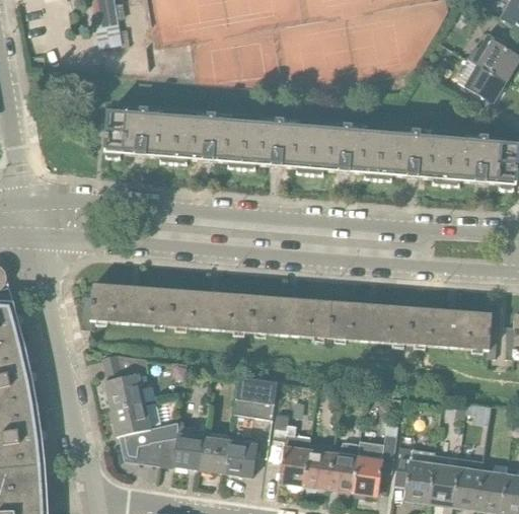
[(91,0),(95,26),(118,23),(114,0),(91,0)]
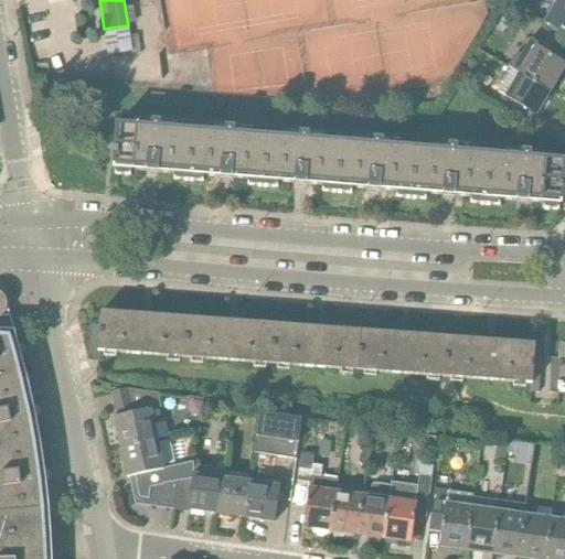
[(553,0),(544,17),(564,29),(564,0),(553,0)]
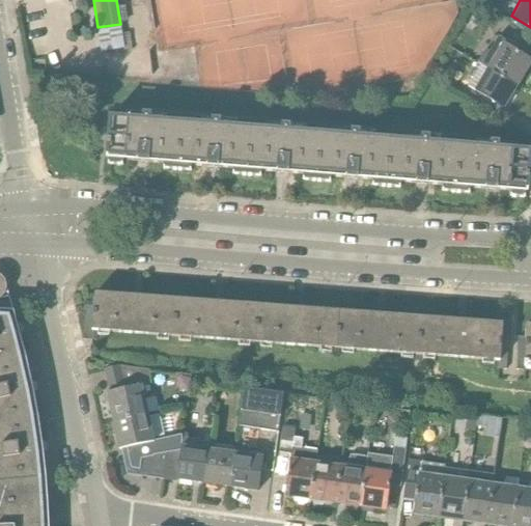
[(479,57),(518,81),(530,58),(530,56),(502,39),(502,40),(496,37),(488,49),(485,47),(479,57)]
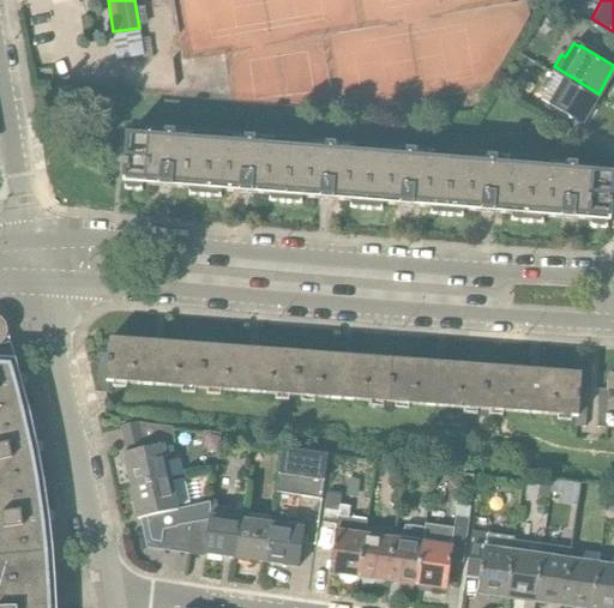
[(583,120),(599,94),(554,66),(553,70),(557,71),(542,96),(583,120)]
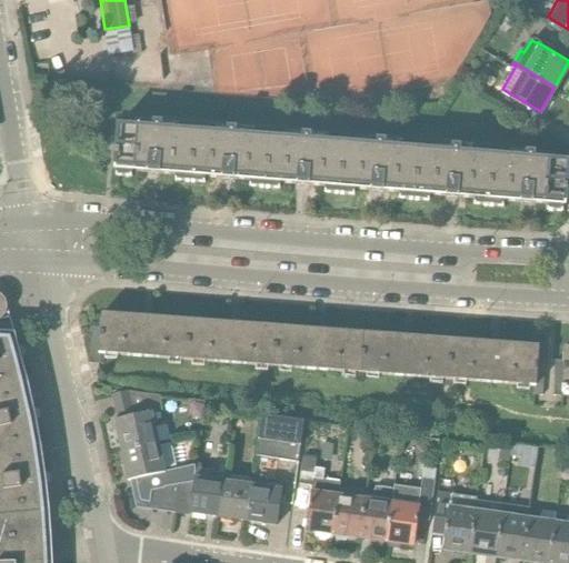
[(176,177),(189,178),(193,128),(118,121),(115,166),(117,167),(116,172),(132,173),(132,168),(176,171),(176,177)]
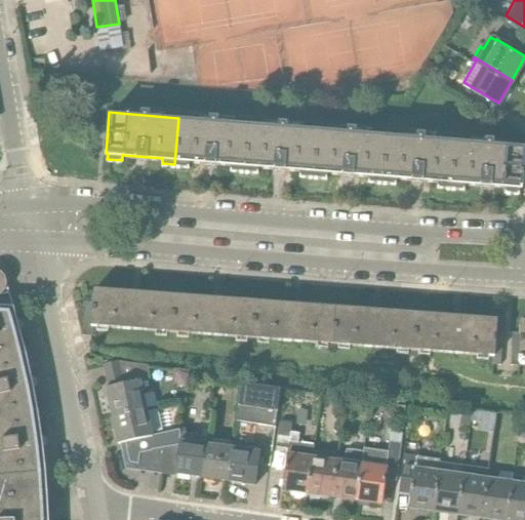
[(230,168),(244,169),(247,123),(178,118),(174,164),(189,165),(190,160),(231,163),(230,168)]
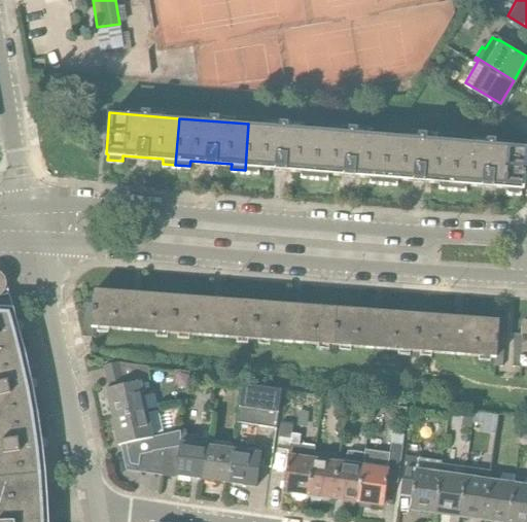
[(301,174),(314,176),(318,129),(248,124),(245,170),(259,171),(259,166),(301,170),(301,174)]
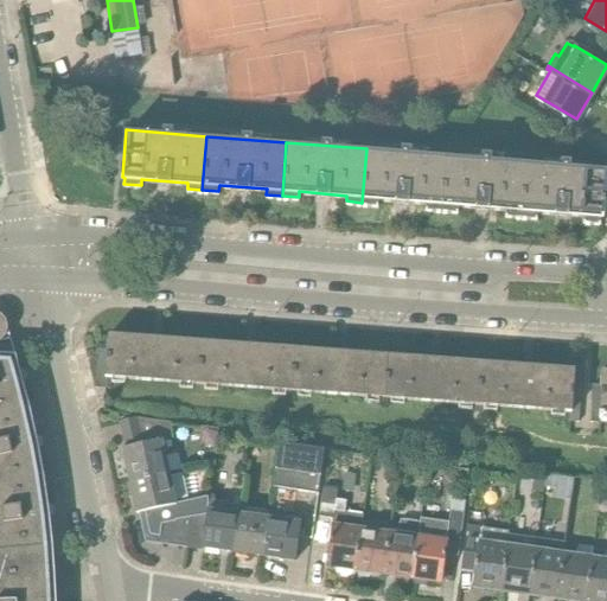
[(426,208),(442,209),(446,155),(366,148),(362,203),(378,204),(378,198),(426,202),(426,208)]
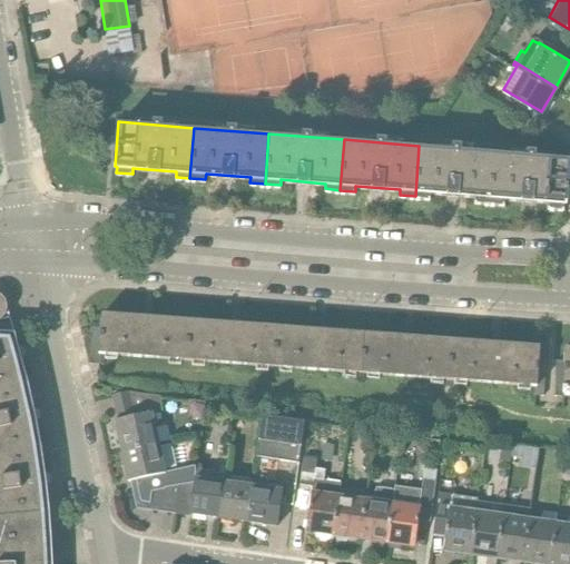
[(474,200),(490,201),(494,151),(419,146),(415,196),(430,197),(430,191),(474,195),(474,200)]
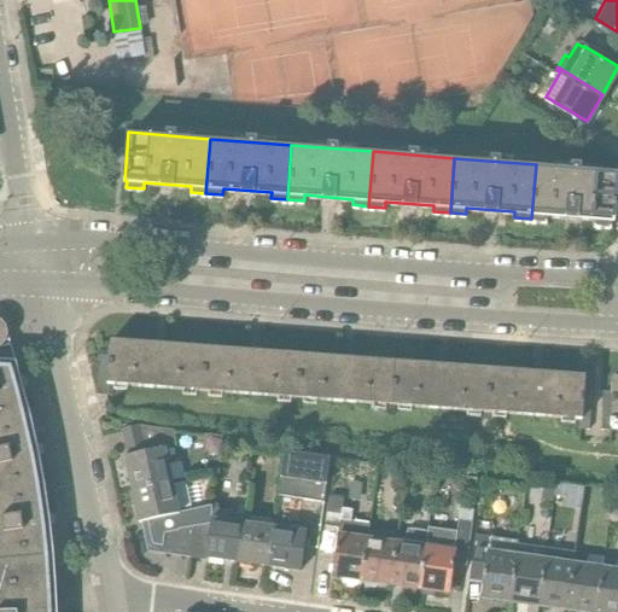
[(611,226),(612,220),(613,220),(617,172),(536,164),(531,219),(547,220),(547,214),(594,219),(594,225),(611,226)]
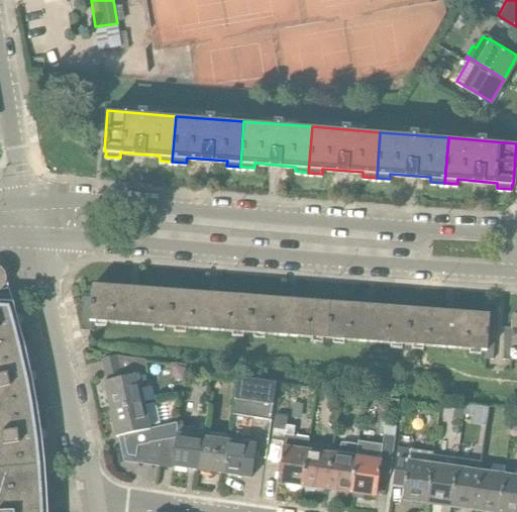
[(0,511),(47,511),(47,507),(46,490),(46,480),(44,462),(42,437),(38,414),(37,402),(33,385),(30,368),(26,348),(24,341),(16,312),(5,271),(4,269),(2,266),(0,264),(0,511)]
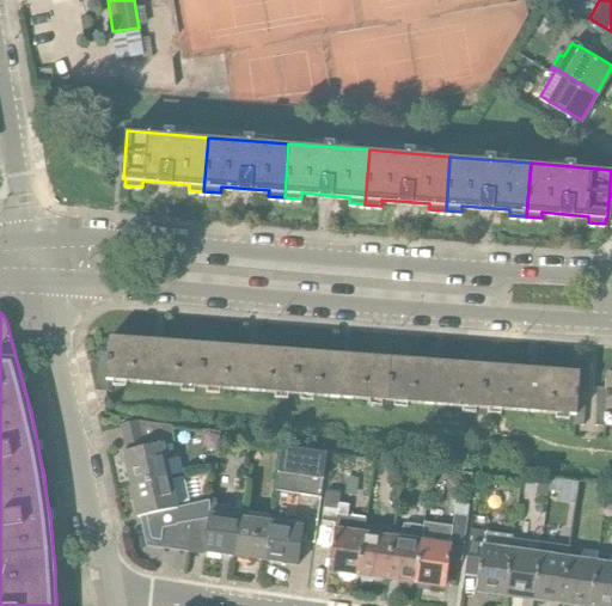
[(109,377),(200,384),(203,340),(164,337),(164,335),(157,334),(151,334),(151,336),(110,334),(109,348),(99,347),(97,386),(108,387),(109,377)]
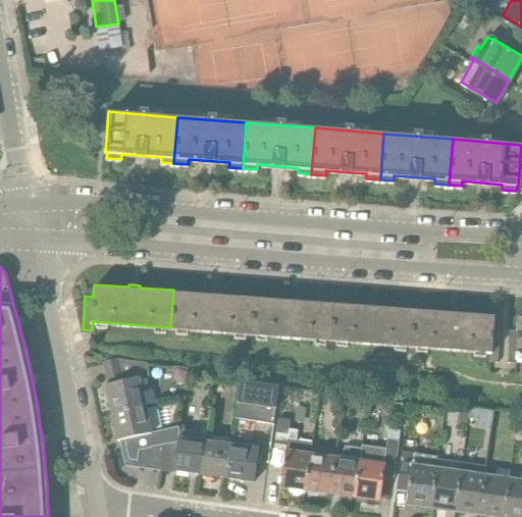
[(170,327),(251,333),(254,296),(220,294),(220,292),(214,291),(209,291),(208,293),(173,290),(170,327)]
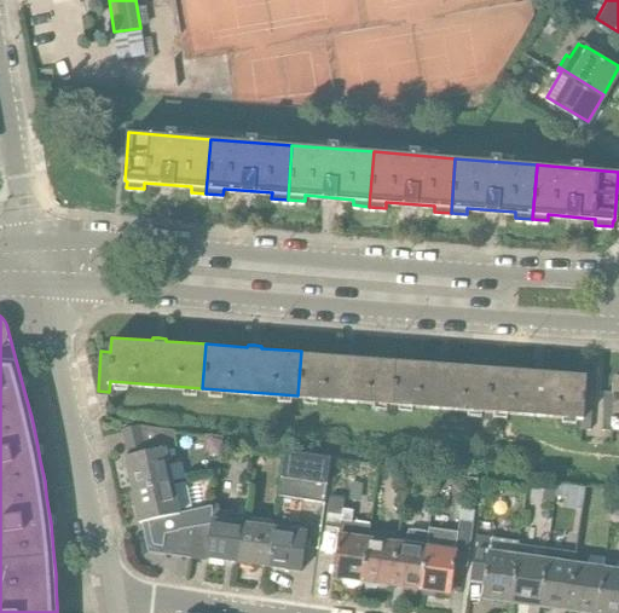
[(298,395),(393,402),(395,358),(356,356),(356,353),(342,352),(342,354),(301,351),(298,395)]
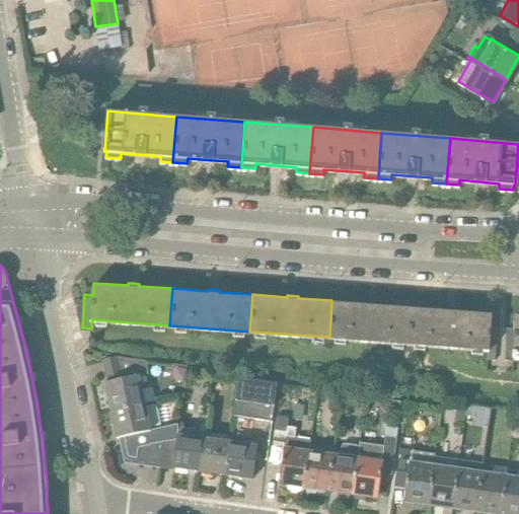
[(329,337),(409,343),(412,306),(378,304),(378,302),(373,301),(367,301),(367,303),(331,300),(329,337)]
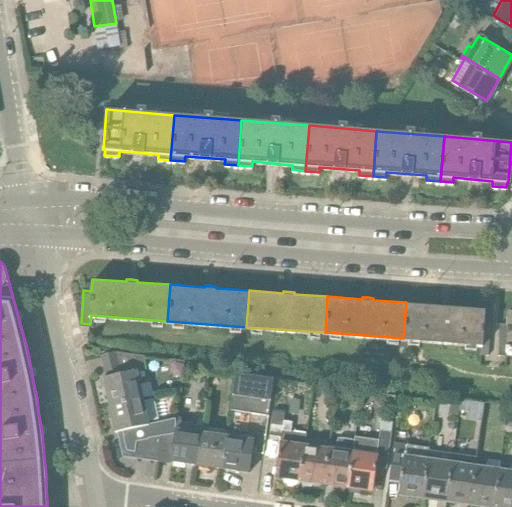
[(403,338),(443,341),(480,344),(480,352),(488,352),(490,321),(484,320),(485,308),(451,305),(451,303),(440,303),(440,305),(406,302),(403,338)]
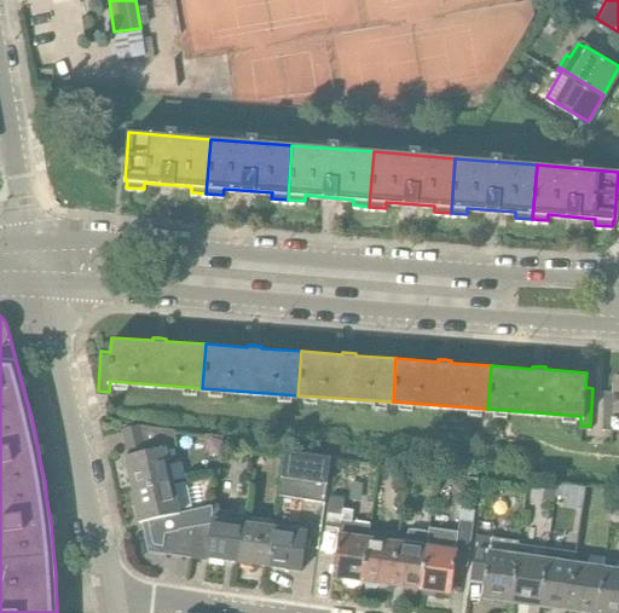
[(618,417),(618,372),(613,374),(612,410),(603,409),(602,426),(613,427),(613,426),(618,426),(618,417)]
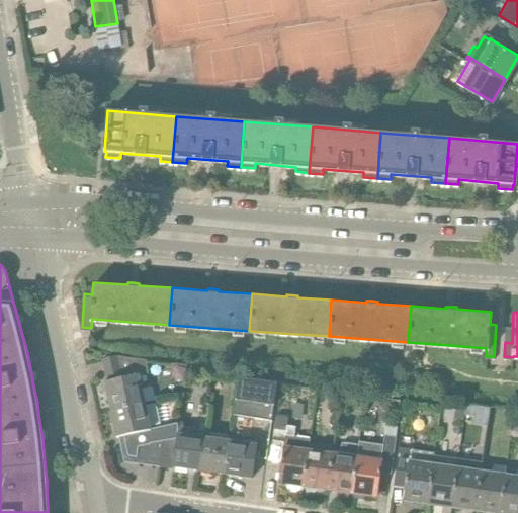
[(110,406),(146,400),(143,385),(151,382),(146,357),(115,352),(102,355),(107,377),(104,378),(110,406)]
